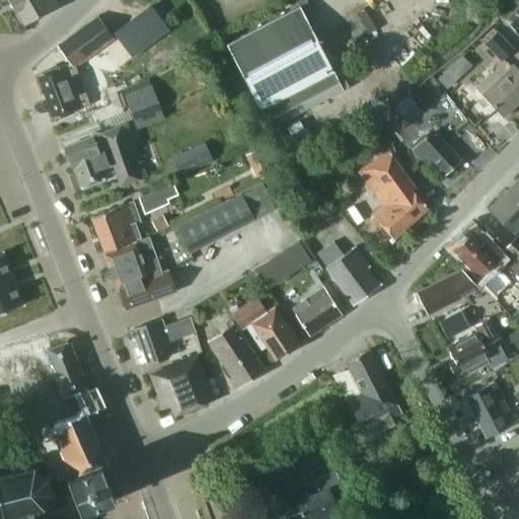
[(10,0),(24,25),(57,6),(53,0),(10,0)]
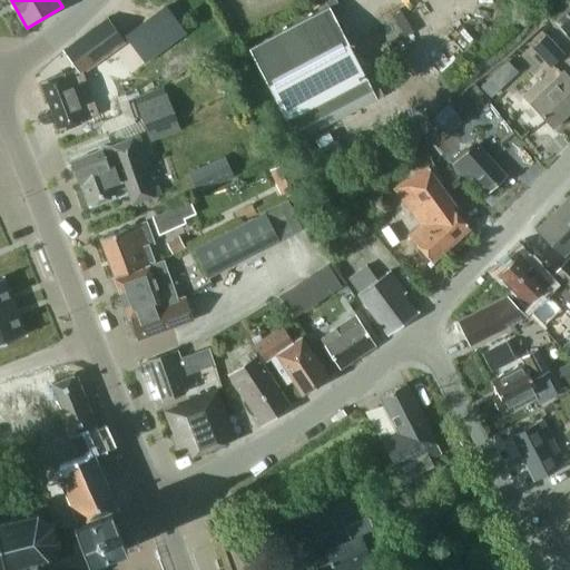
[(248,47),(297,141),(384,96),(377,82),(366,80),(328,6),(248,47)]
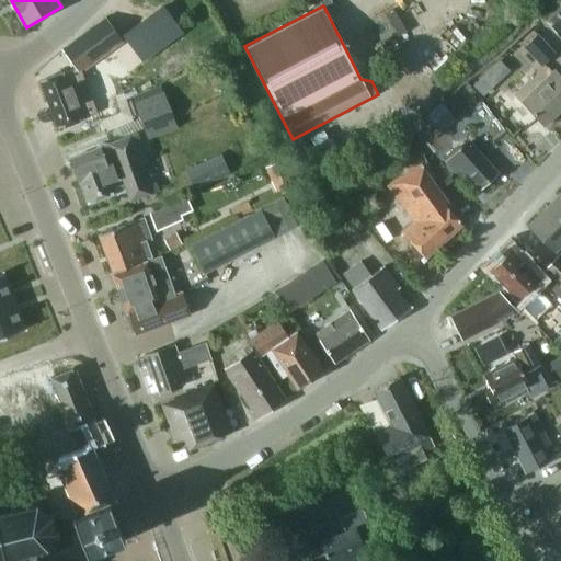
[(560,16),(550,26),(560,38),(560,16)]
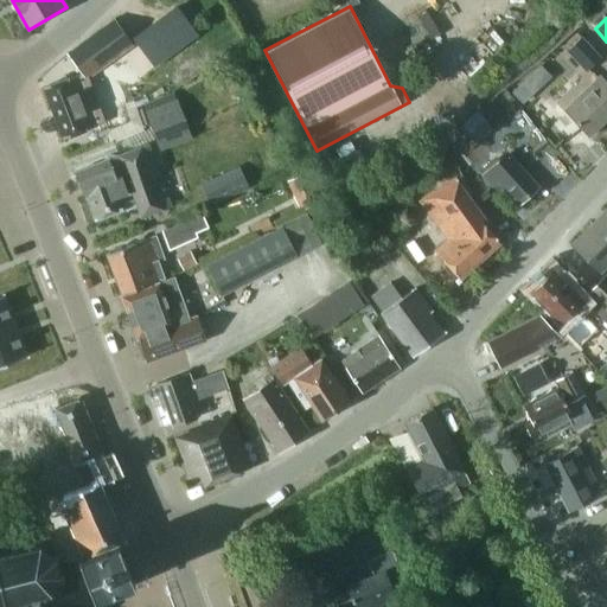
[(82,74),(44,88),(62,138),(103,122),(87,78),(123,52),(133,44),(115,20),(115,19),(113,20),(68,55),(82,74)]
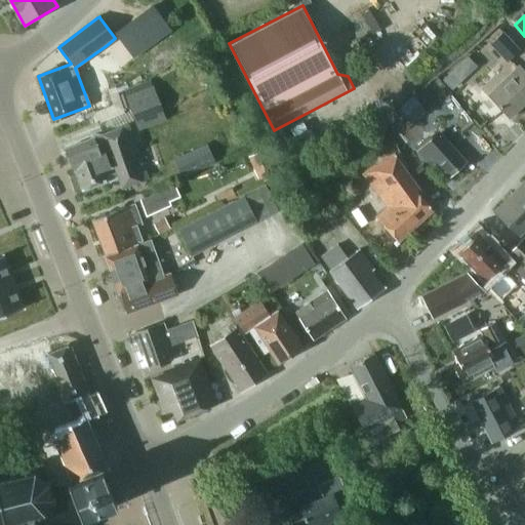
[(490,44),(507,63),(520,50),(503,32),(490,44)]
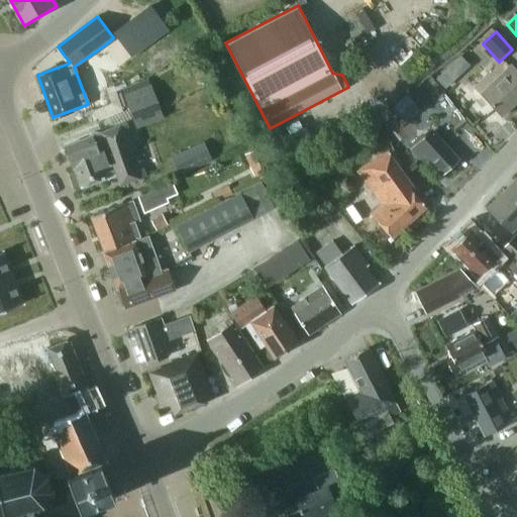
[(516,76),(506,64),(474,94),(498,119),(516,102),(516,76)]
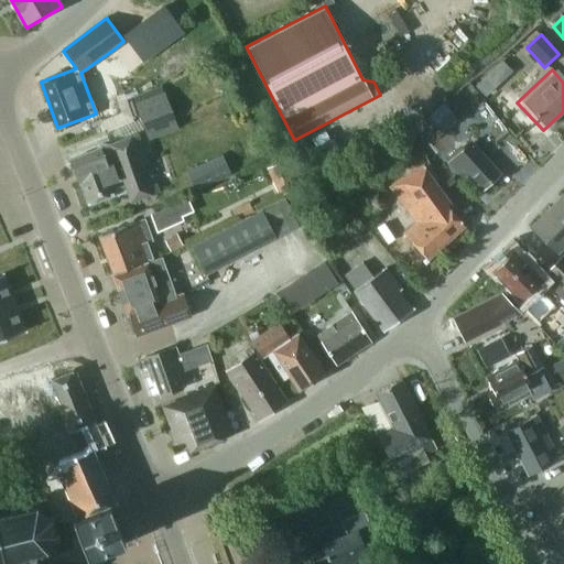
[(487,76),(476,86),(486,97),(497,86),(487,76)]
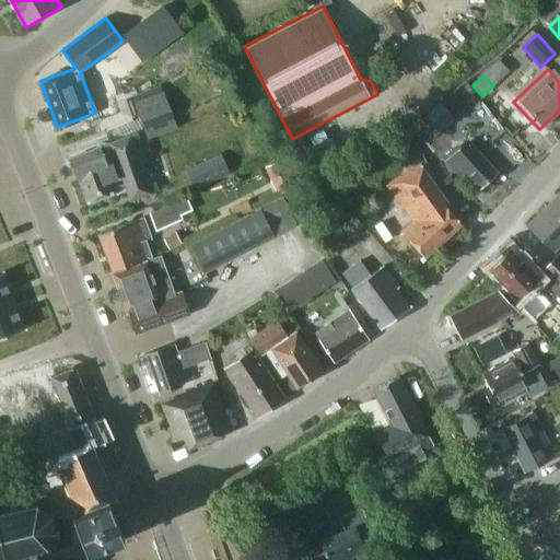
[(174,129),(162,94),(137,103),(149,138),(174,129)]
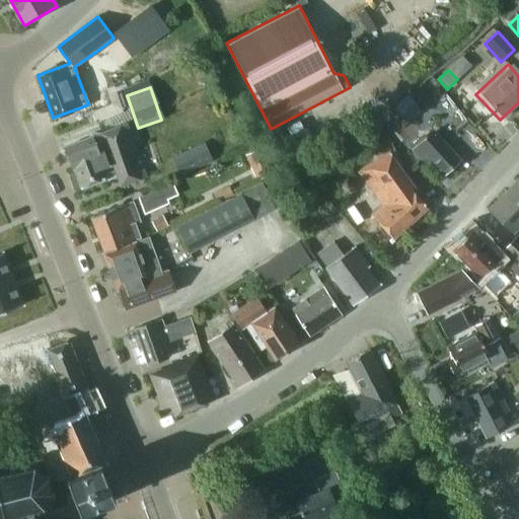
[(394,106),(405,122),(422,109),(411,94),(394,106)]
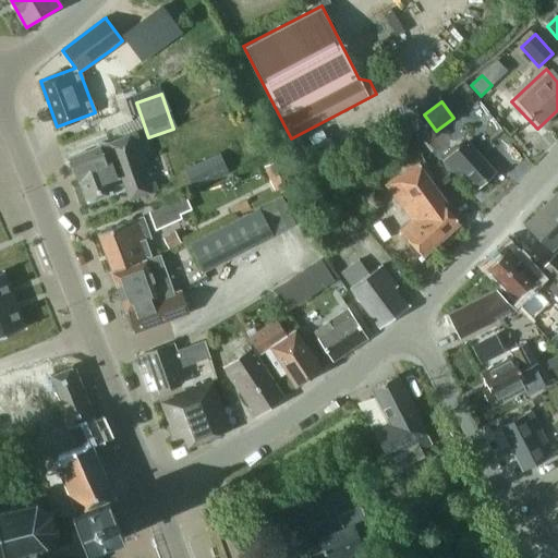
[(477,140),(500,162),(533,131),(510,108),(477,140)]
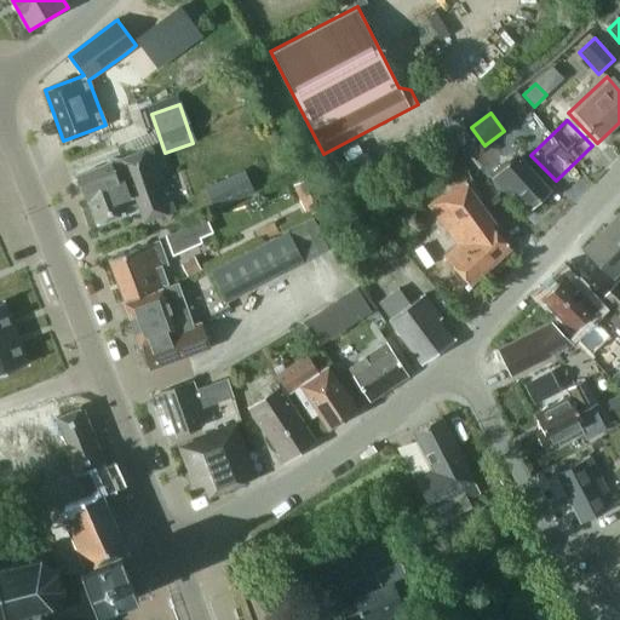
[(132,190),(164,178),(153,148),(145,151),(145,150),(110,164),(76,176),(84,195),(105,187),(108,191),(130,183),(132,190)]
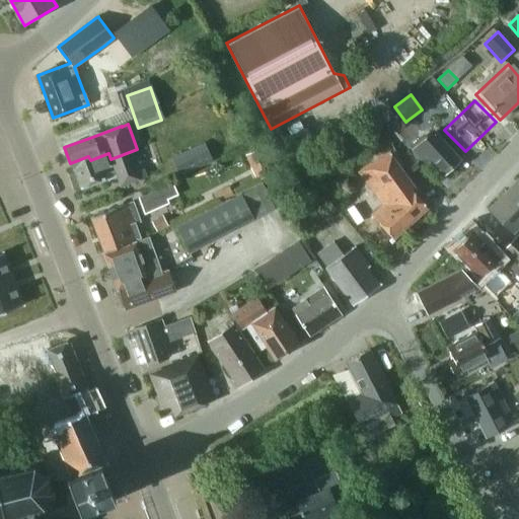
[(427,156),(443,174),(460,159),(435,131),(413,150),(423,160),(427,156)]
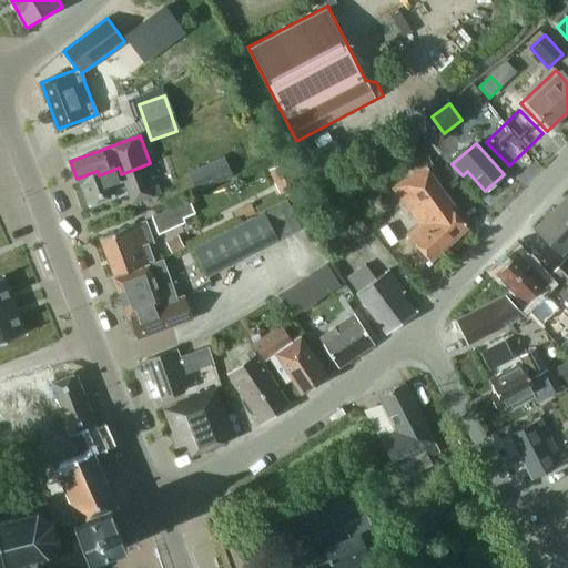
[(223,155),(189,171),(198,192),(208,188),(232,176),(234,175),(223,155)]
